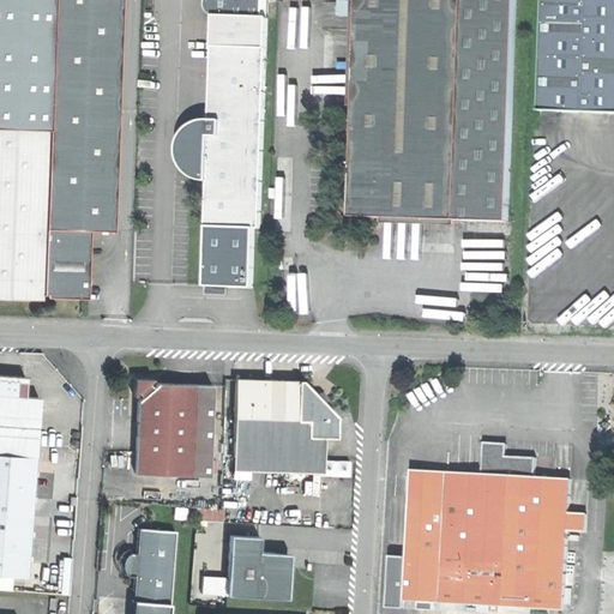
[(0,0),(0,298),(10,299),(43,300),(44,295),(54,0),(0,0)]
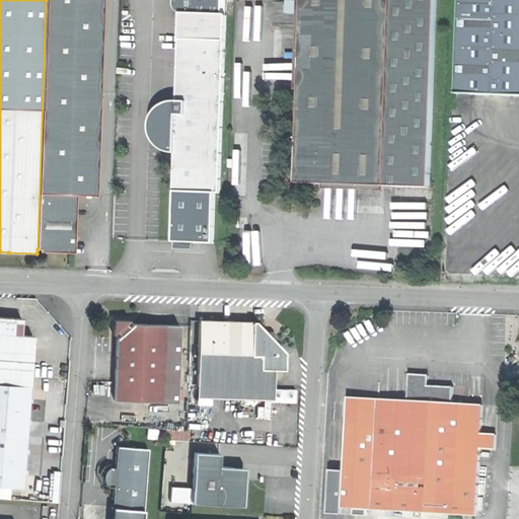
[(105,0),(46,0),(38,249),(43,250),(43,253),(72,254),(77,254),(79,196),(98,197),(105,0)]
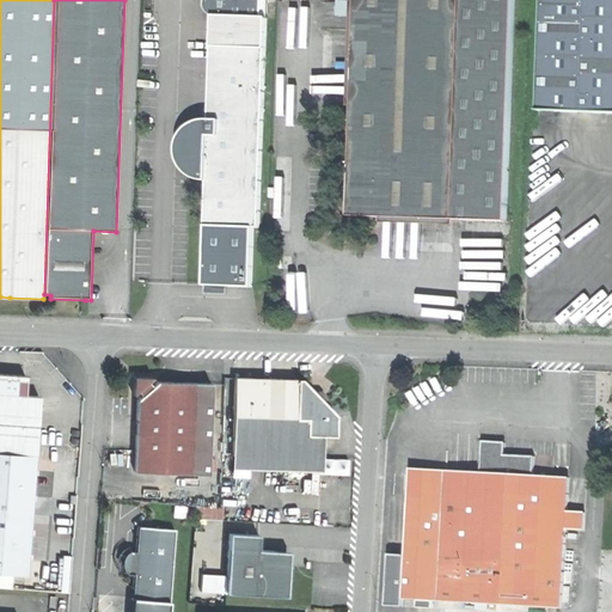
[(268,0),(207,0),(207,1),(206,5),(207,10),(209,13),(214,16),(268,16),(268,1),(268,0)]
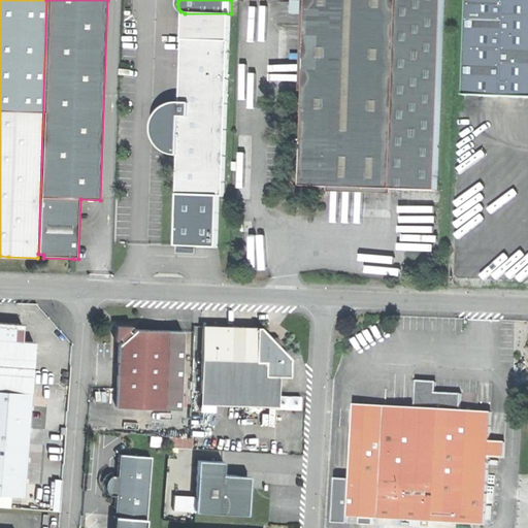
[(307,0),(305,92),(302,186),(320,186),(329,186),(365,188),(392,188),(398,0),(307,0)]
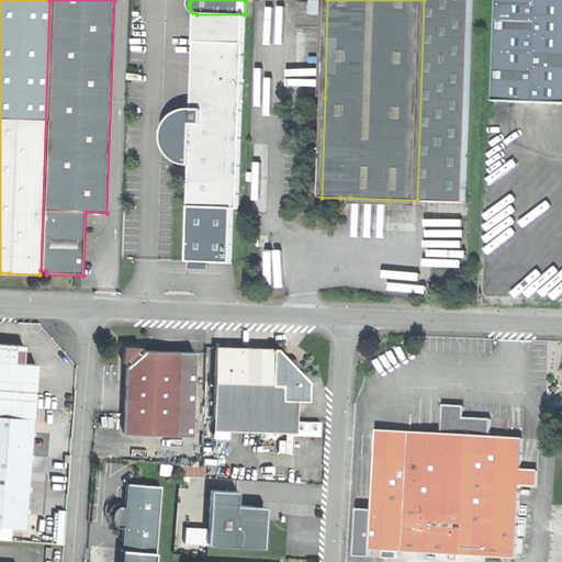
[(424,0),(417,200),(461,202),(469,0),(424,0)]
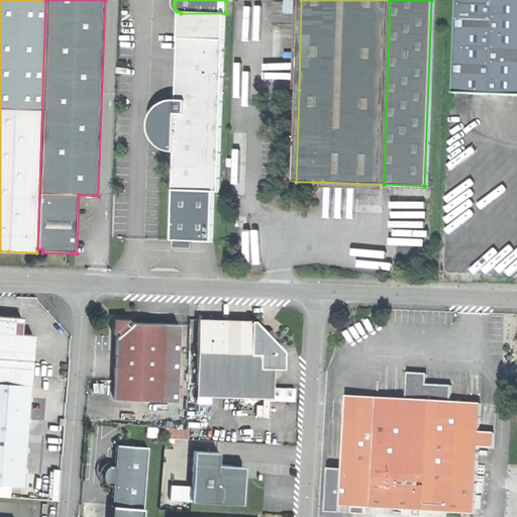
[(516,0),(457,0),(454,93),(493,94),(516,94),(516,0)]
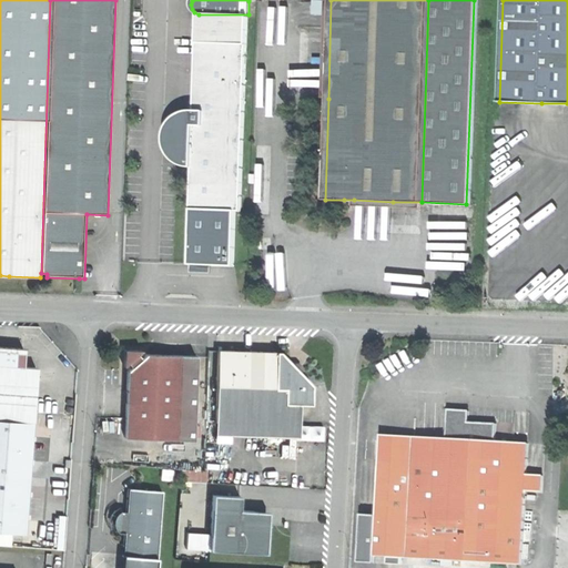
[(249,14),(199,14),(195,111),(192,111),(190,111),(186,112),(184,113),(182,113),(179,115),(175,118),(173,120),(172,122),(170,125),(168,130),(168,132),(166,137),(166,139),(166,144),(168,145),(169,150),(171,154),(174,158),(176,161),(181,163),(184,164),(191,166),(193,166),(192,209),(237,210),(242,210),(249,14)]
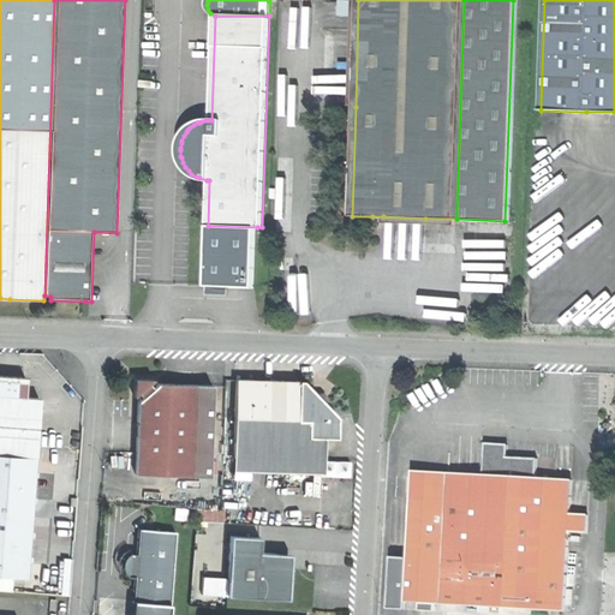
[(254,291),(257,227),(208,226),(206,286),(207,288),(230,290),(254,291)]
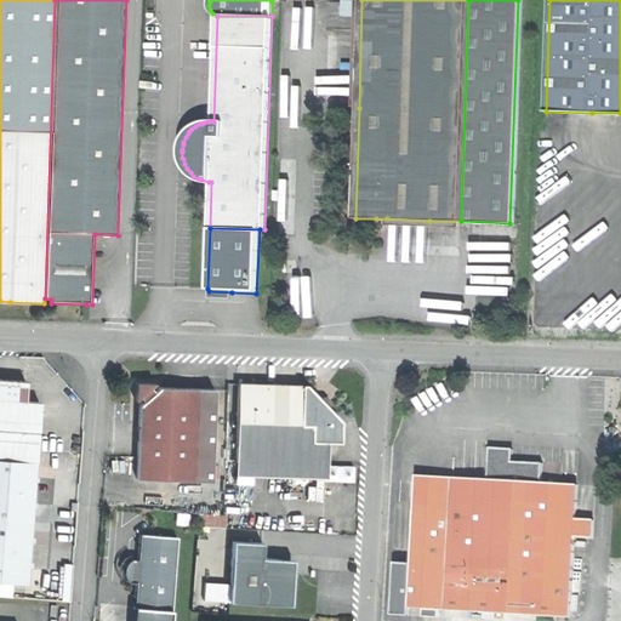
[(0,457),(39,461),(44,402),(28,400),(30,381),(7,379),(0,377),(0,457)]
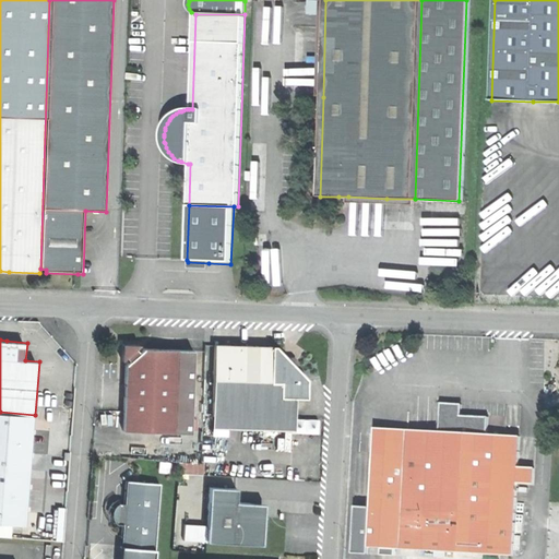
[(274,346),(213,344),(211,415),(293,418),(294,408),(294,397),(304,397),(305,379),(294,367),(295,363),(288,356),(284,356),(274,346)]
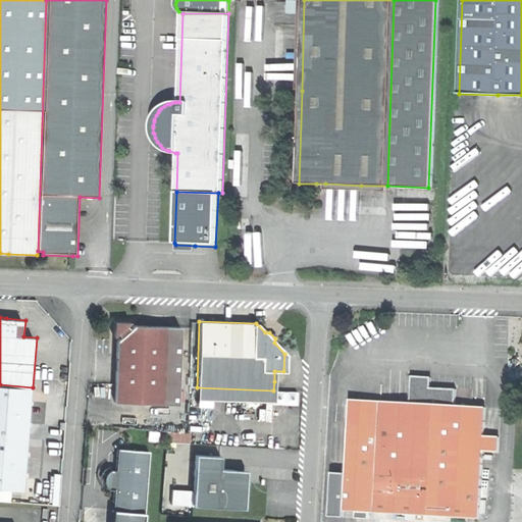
[(117,359),(116,385),(162,387),(164,326),(118,324),(117,359)]
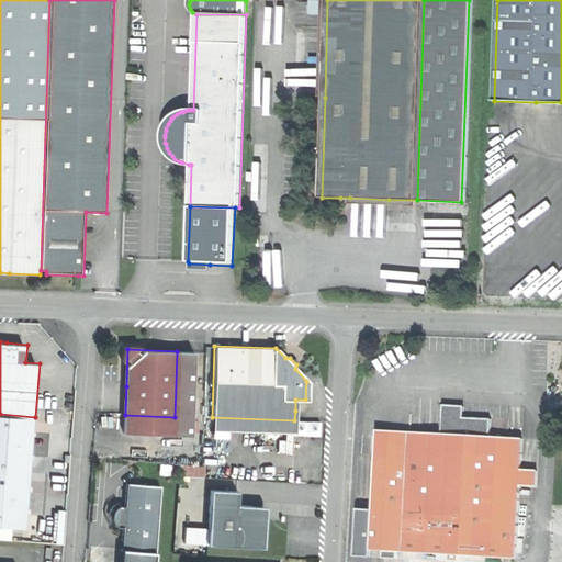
[(463,416),(464,416),(465,405),(457,404),(445,404),(444,407),(445,407),(445,409),(450,411),(450,407),(453,407),(456,408),(459,409),(461,412),(462,414),(463,416)]
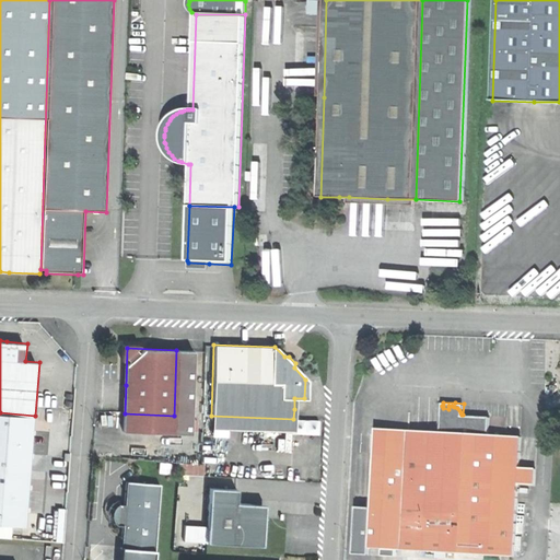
[(442,406),(441,431),(409,430),(408,445),(376,443),(372,509),(370,547),(383,548),(397,548),(514,555),(518,482),(520,466),(522,435),(489,434),(490,416),(463,415),(462,415),(461,412),(459,410),(457,408),(454,407),(452,406),(448,406),(448,409),(443,408),(443,406),(442,406)]
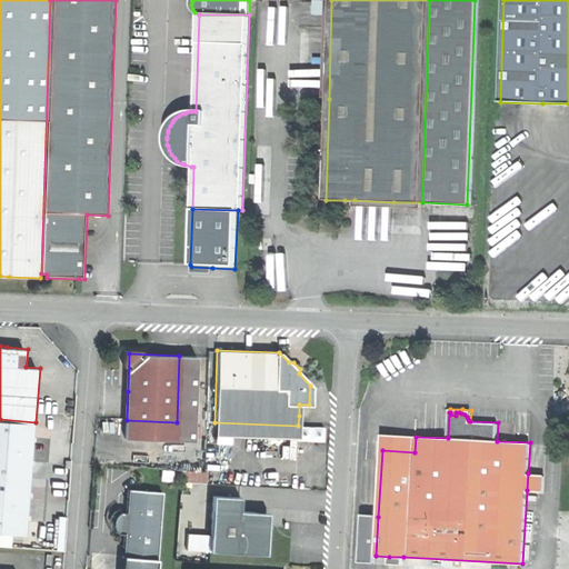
[(36,422),(0,419),(0,531),(13,533),(27,535),(36,422)]
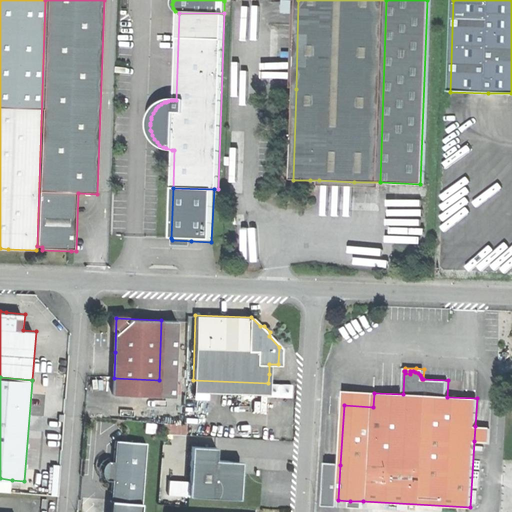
[(159,380),(114,378),(113,393),(159,395),(159,380)]
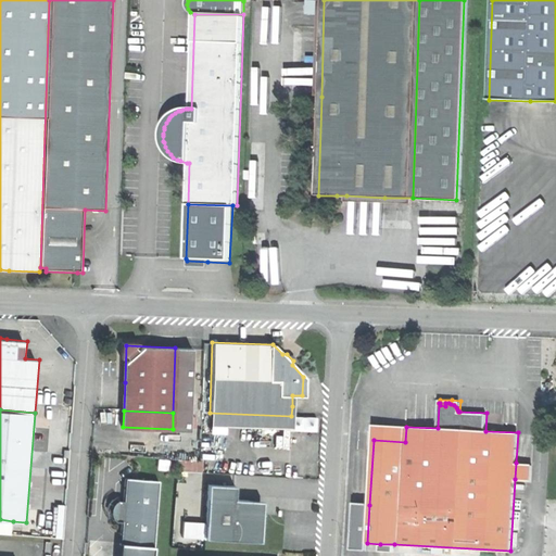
[(209,425),(291,428),(291,416),(210,413),(209,425)]
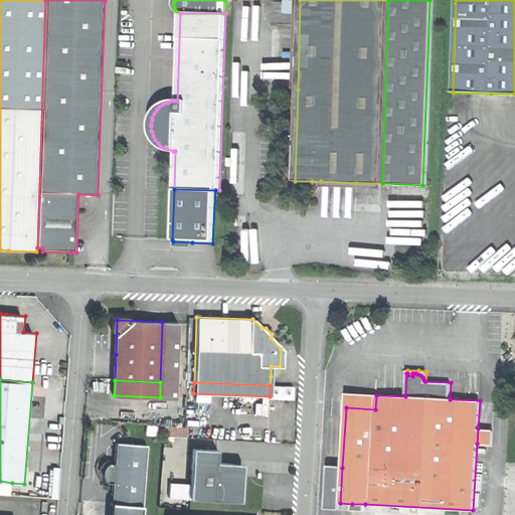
[(346,393),(346,407),(375,409),(376,395),(346,393)]
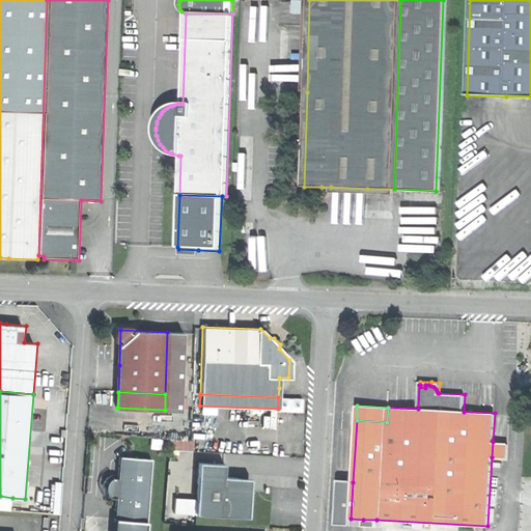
[(508,443),(493,442),(492,457),(507,458),(508,443)]
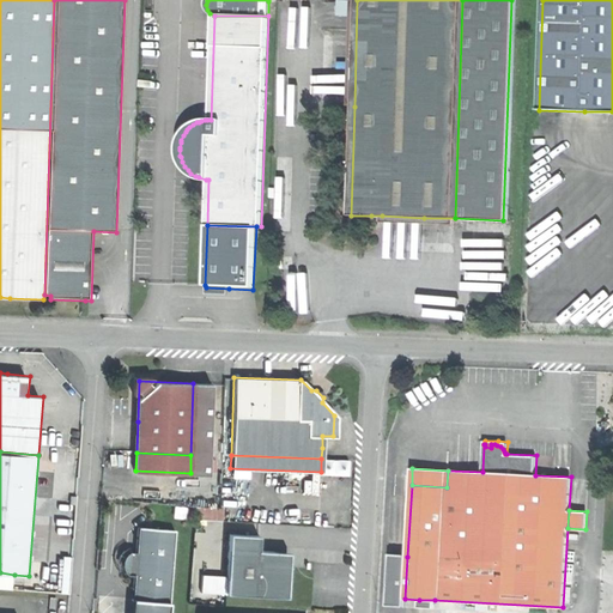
[(132,575),(129,599),(167,602),(173,529),(135,527),(134,542),(134,552),(126,551),(125,564),(125,575),(132,575)]
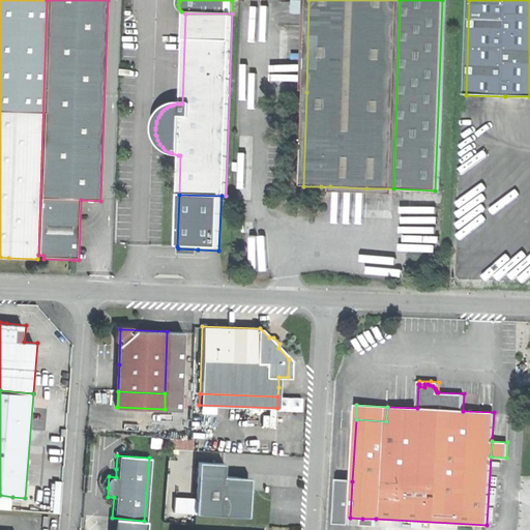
[(196,462),(194,513),(246,517),(247,496),(247,491),(248,478),(222,476),(223,464),(196,462)]
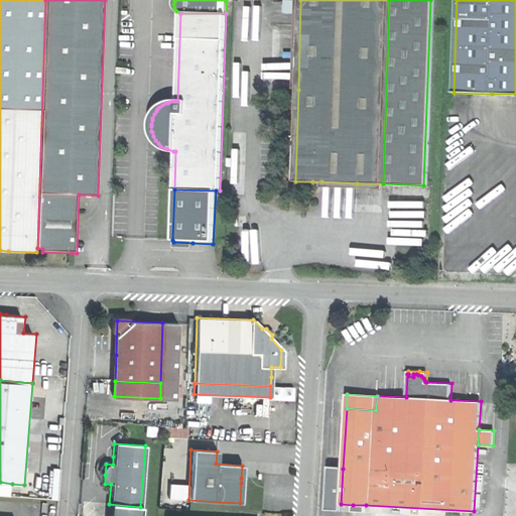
[(328,476),(338,476),(338,469),(338,467),(329,467),(328,476)]
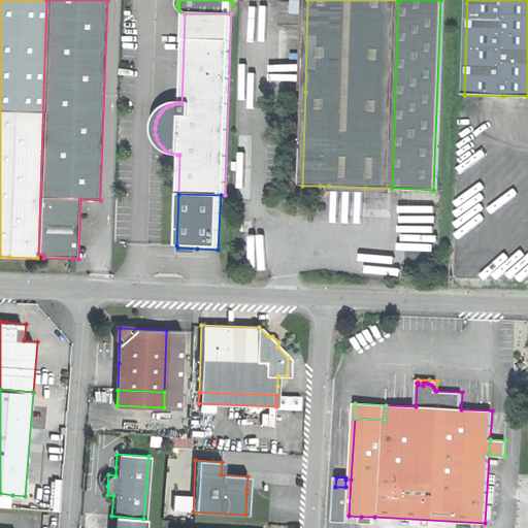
[(349,516),(351,480),(345,480),(345,487),(335,487),(333,521),(349,522),(349,516)]
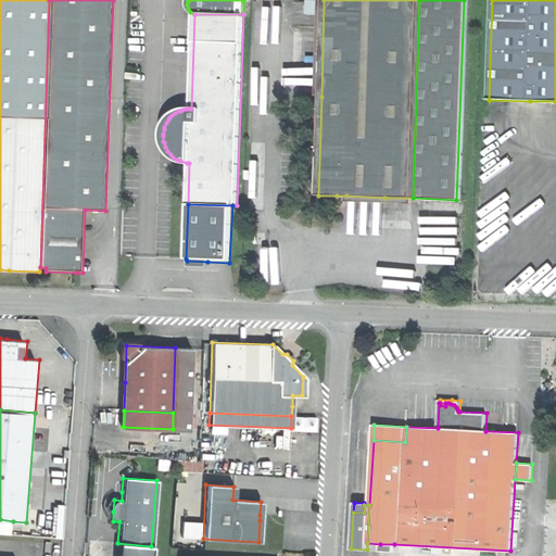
[(13,521),(0,519),(0,532),(12,533),(13,521)]
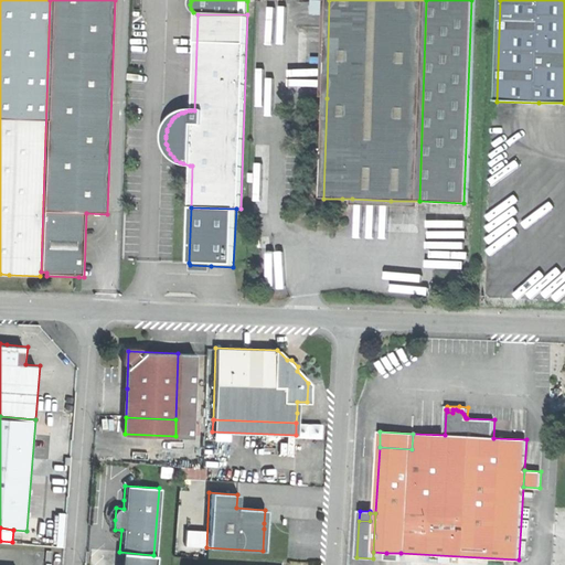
[(152,564),(153,555),(119,552),(118,564),(152,564)]
